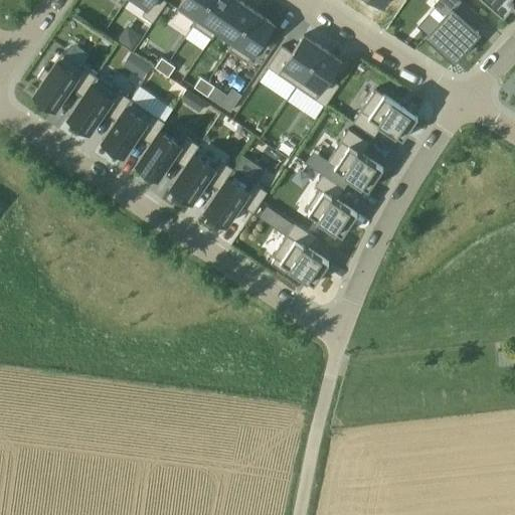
[(137,0),(148,7),(142,15),(153,22),(167,1),(165,0),(137,0)]
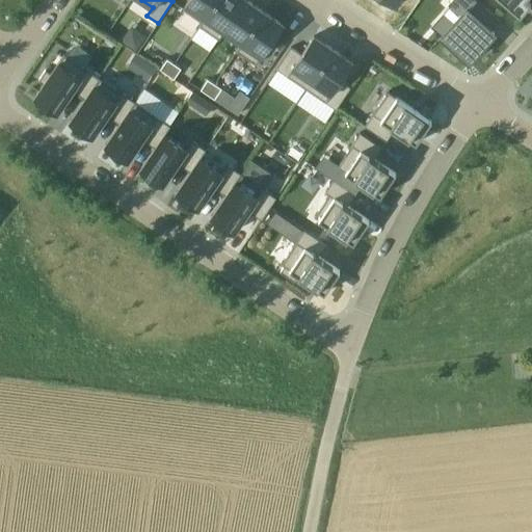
[(188,0),(183,9),(202,22),(203,22),(216,0),(188,0)]
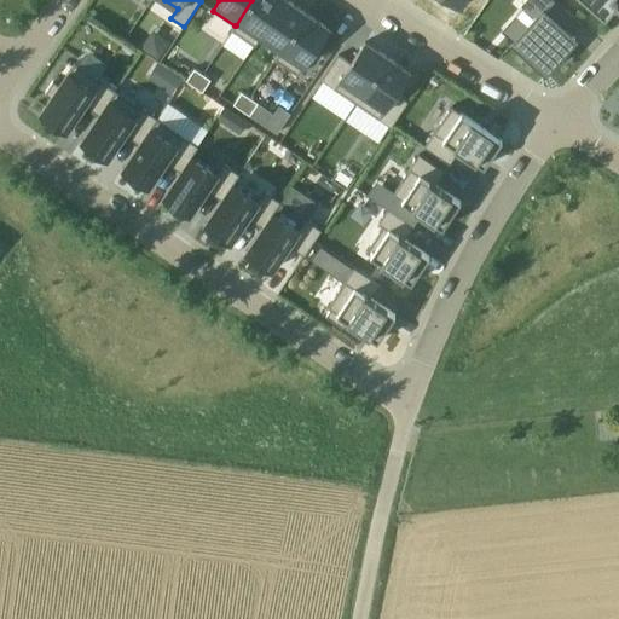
[(252,0),(236,25),(232,30),(254,45),(260,35),(284,0),(252,0)]
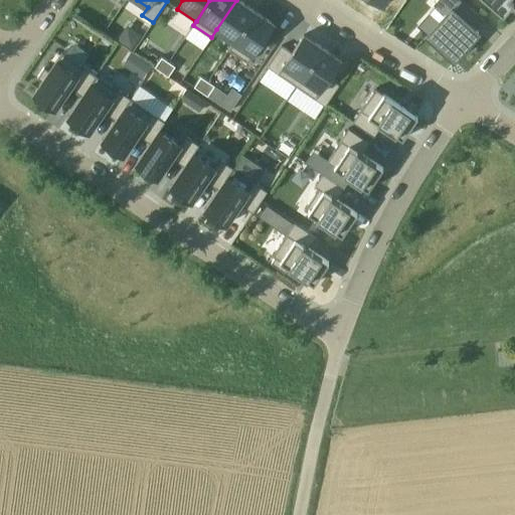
[(238,0),(236,0),(216,29),(217,30),(233,41),(234,41),(255,11),(238,0)]
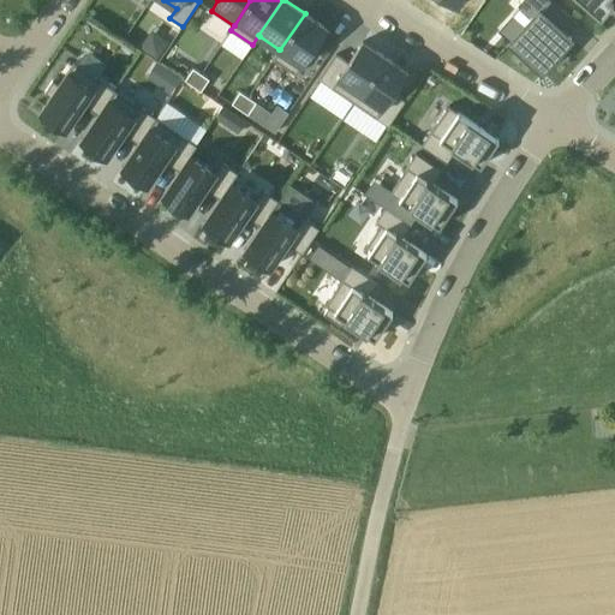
[(440,0),(459,12),(466,0),(440,0)]
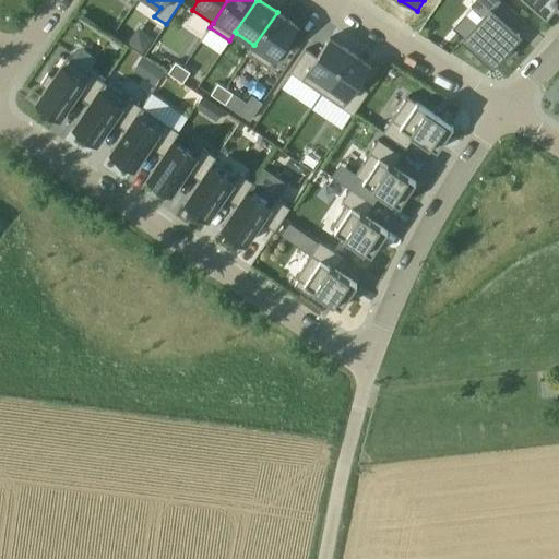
[(484,15),(464,37),(492,64),(520,35),(515,32),(499,18),(508,8),(524,22),(525,21),(501,0),(474,0),(471,4),(472,6),(484,15)]
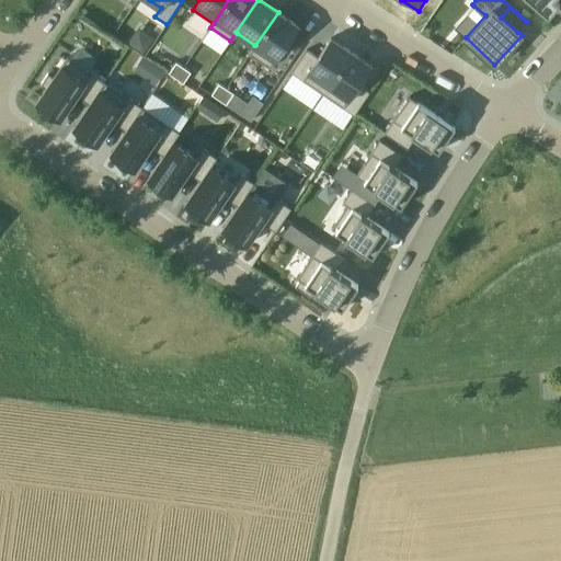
[(528,0),(548,18),(560,4),(554,0),(528,0)]
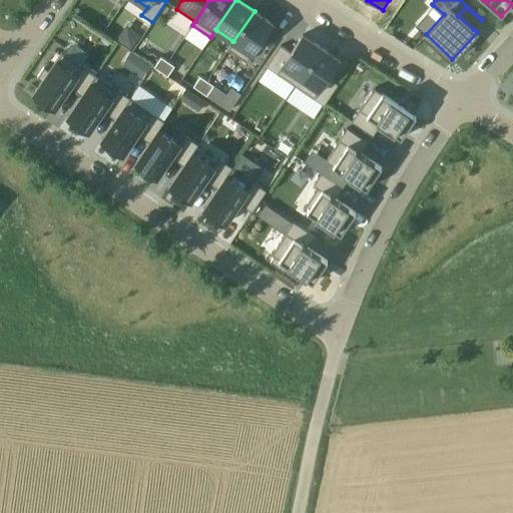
[(233,41),(228,49),(246,62),(274,24),(254,11),(233,41)]
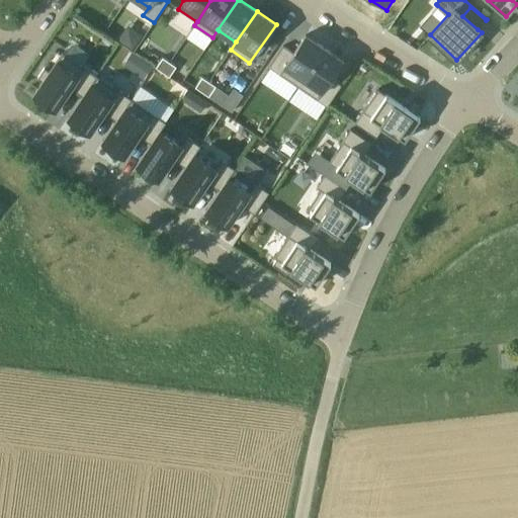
[(283,46),(269,67),(298,87),(325,48),(306,34),(293,53),(283,46)]
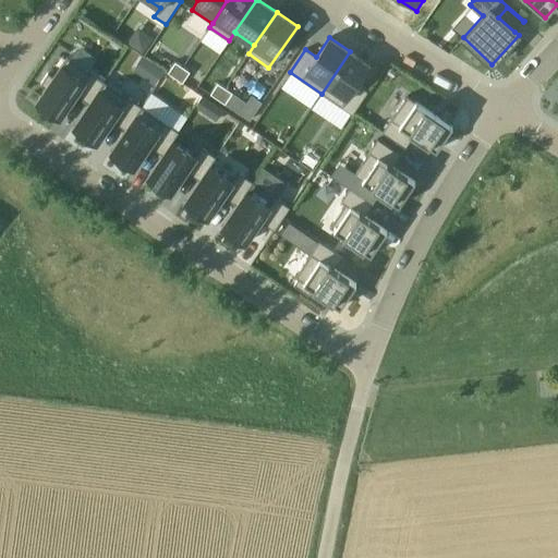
[(350,51),(322,94),(352,114),(367,92),(356,84),(370,65),(350,51)]
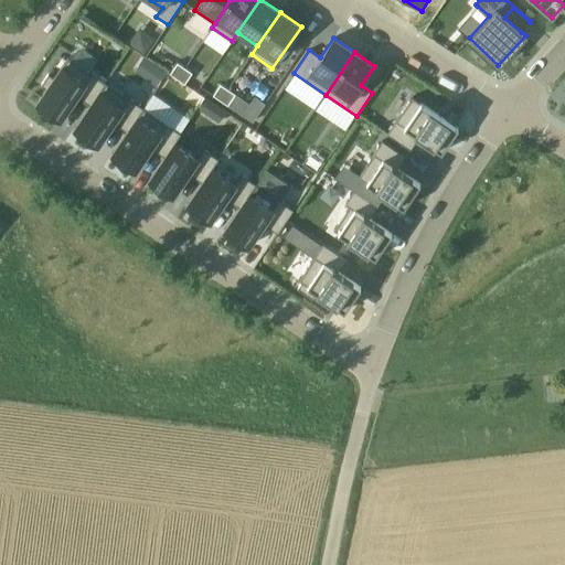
[(46,88),(36,103),(61,119),(76,97),(89,106),(105,83),(67,57),(54,78),(49,74),(41,85),(46,88)]
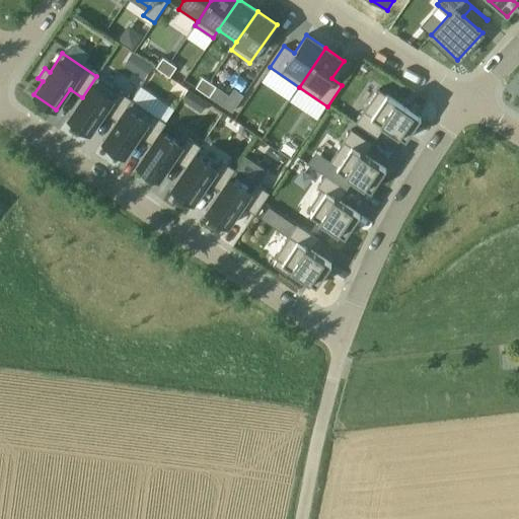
[(163,58),(156,68),(163,72),(169,62),(163,58)]
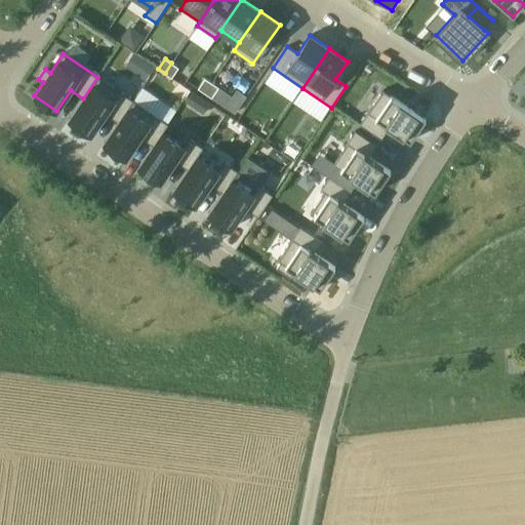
[(155,68),(147,62),(137,74),(146,80),(155,68)]
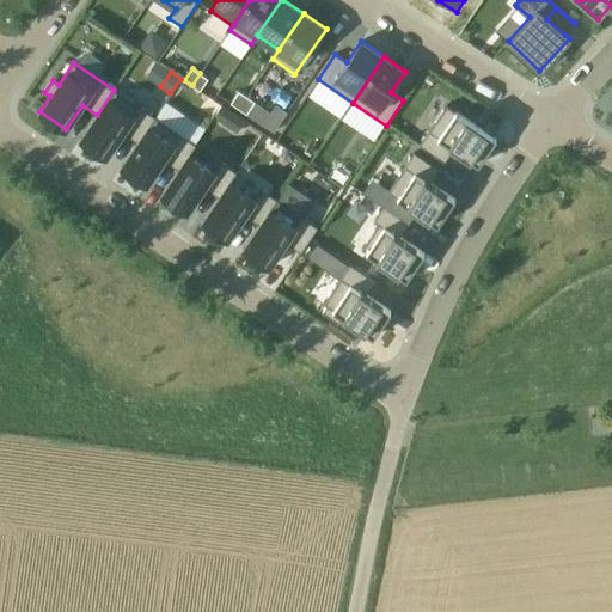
[(200,73),(193,85),(200,91),(208,79),(200,73)]
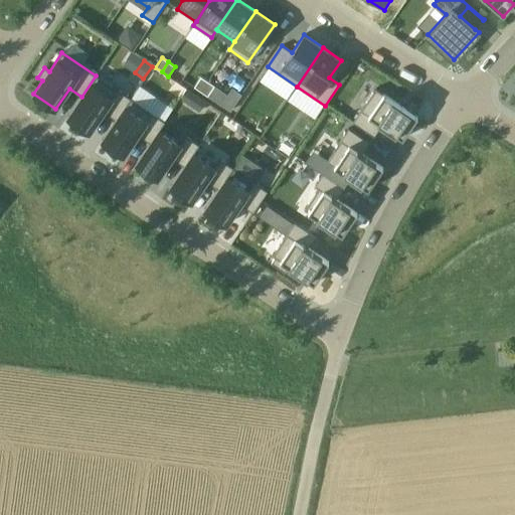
[(81,97),(67,117),(90,132),(104,111),(116,120),(130,99),(96,75),(81,97)]
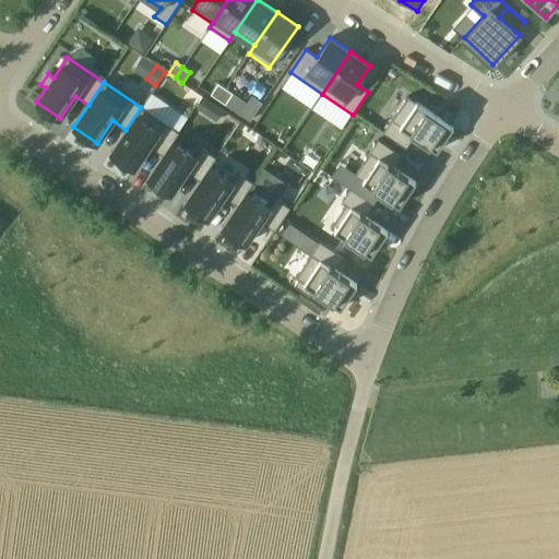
[(218,83),(211,94),(218,99),(225,88),(218,83)]
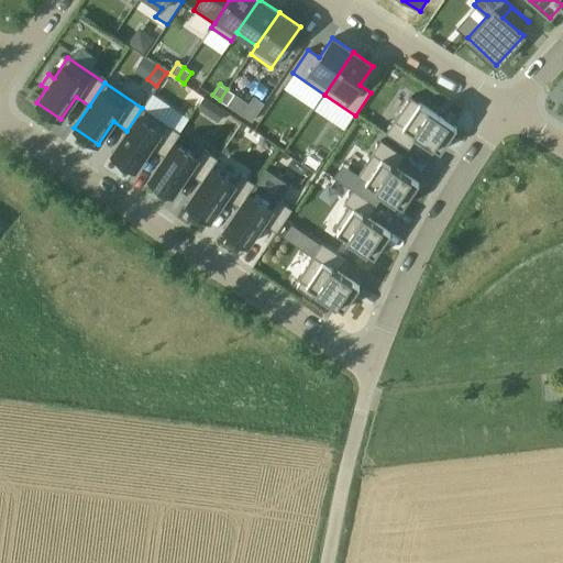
[(227,89),(220,100),(227,105),(234,94),(227,89)]
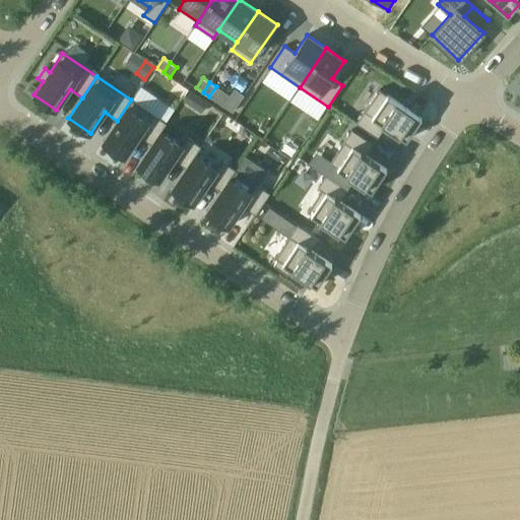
[(191,106),(198,95),(188,89),(182,99),(191,106)]
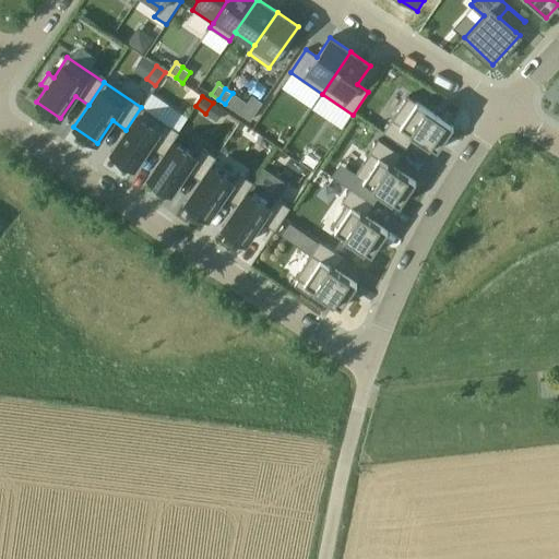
[(407,96),(383,132),(406,147),(414,135),(437,151),(453,127),(407,96)]
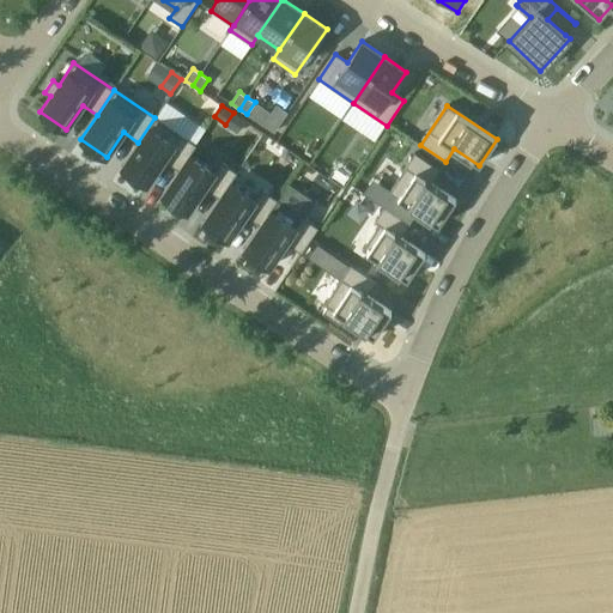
[(138,143),(121,167),(147,184),(164,159),(178,170),(189,155),(196,145),(155,117),(138,143)]
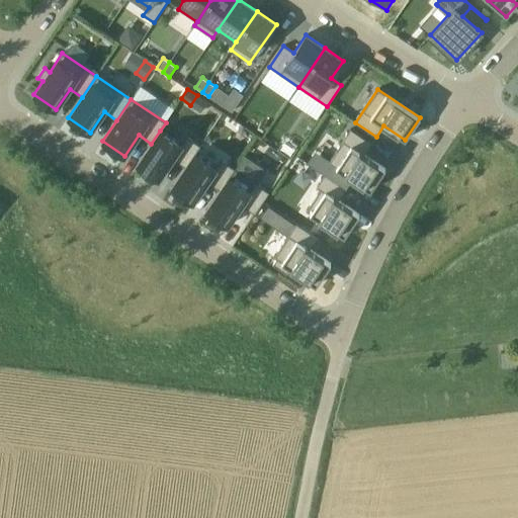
[(350,128),(328,162),(370,191),(385,169),(364,155),(371,144),(350,128)]
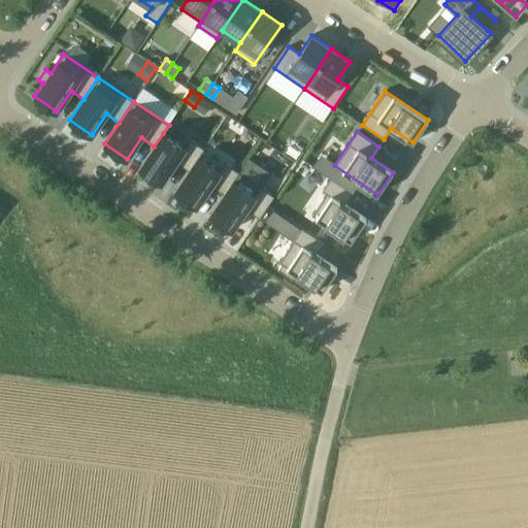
[(154,146),(139,167),(162,183),(176,161),(189,170),(198,157),(204,149),(191,139),(185,147),(163,133),(154,146)]
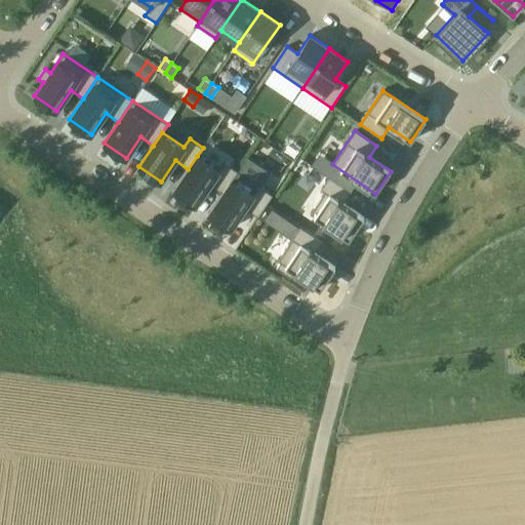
[(320,151),(333,161),(345,146),(331,135),(320,151)]
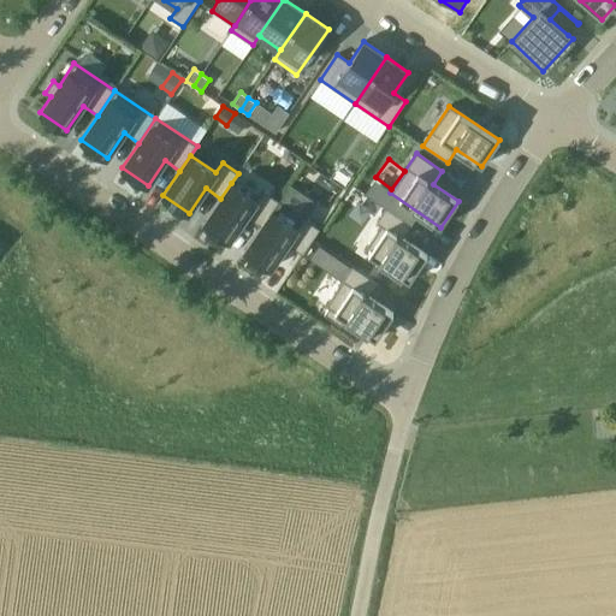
[(220,199),(203,223),(230,241),(247,215),(261,226),(272,211),(279,201),(264,190),(256,200),(231,183),(220,199)]
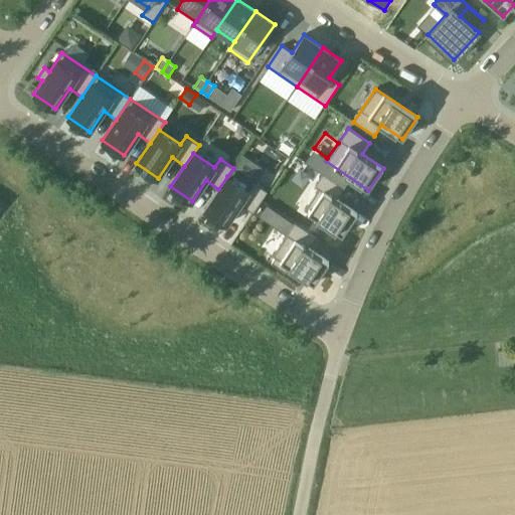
[(319,188),(304,209),(342,235),(357,213),(336,199),(344,188),(323,174),(315,185),(319,188)]
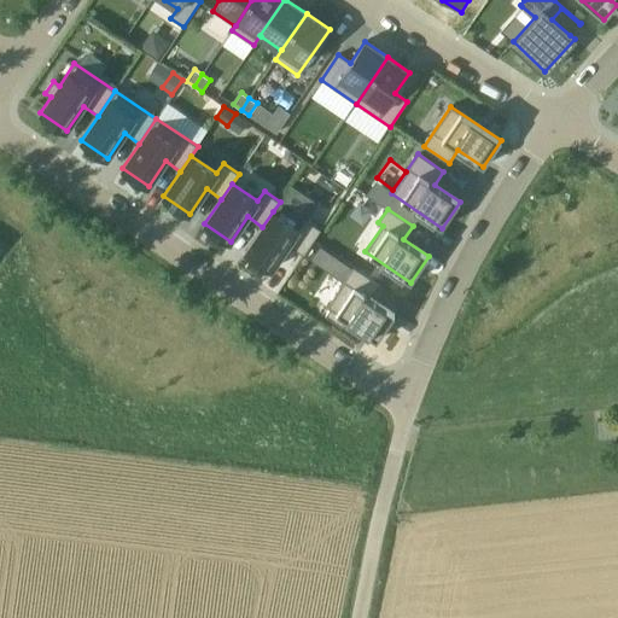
[(262,227),(245,251),(272,269),(289,245),(303,255),(321,229),(305,219),(298,228),(273,211),(262,227)]
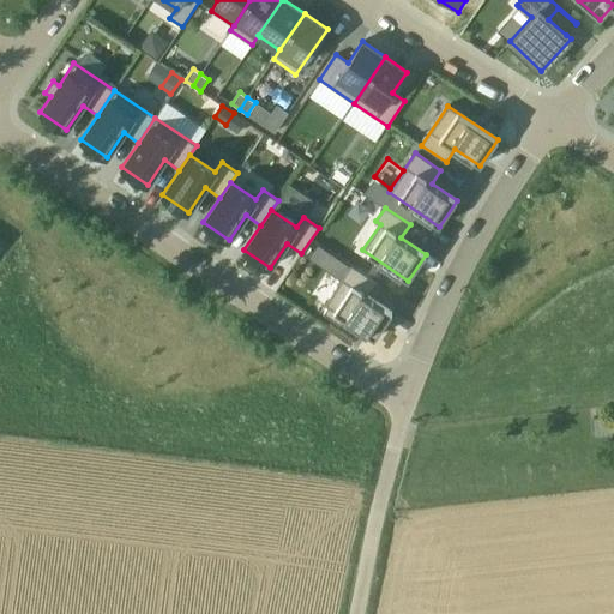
[(327,307),(324,313),(339,324),(343,318),(374,338),(392,312),(367,295),(377,282),(351,265),(324,305),(327,307)]
